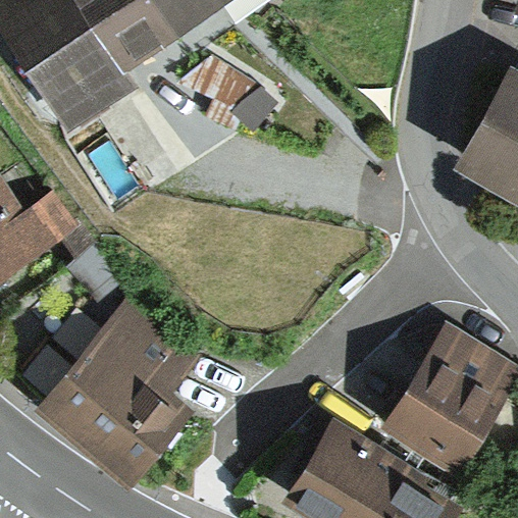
[(0,29),(68,134),(135,91),(123,73),(216,13),(236,0),(0,0),(0,29)]
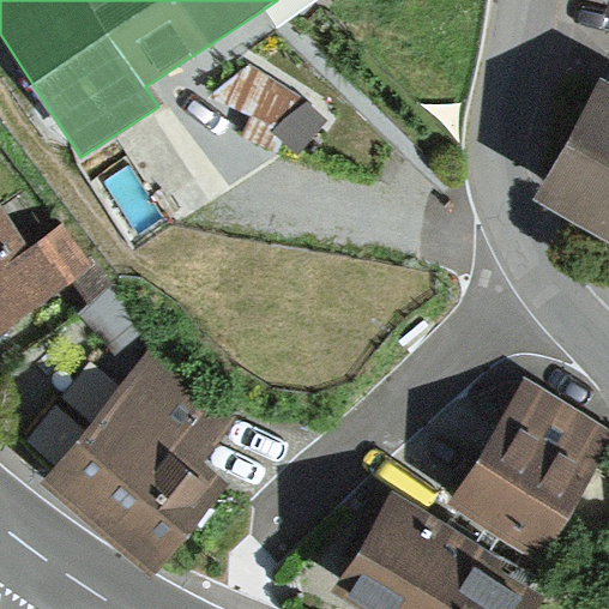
[(608,95),(596,88),(531,199),(608,243),(608,95)]
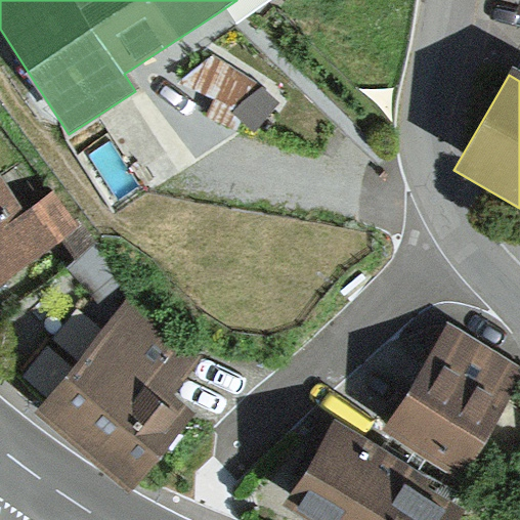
[(0,284),(71,237),(45,200),(20,216),(0,184),(0,284)]
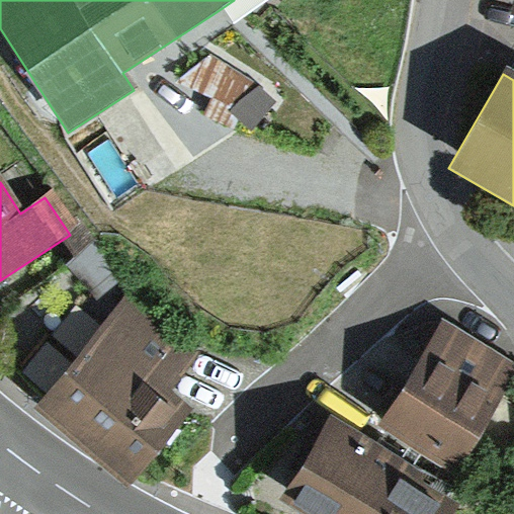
[(118,300),(37,403),(131,476),(190,399),(152,368),(173,342),(118,300)]
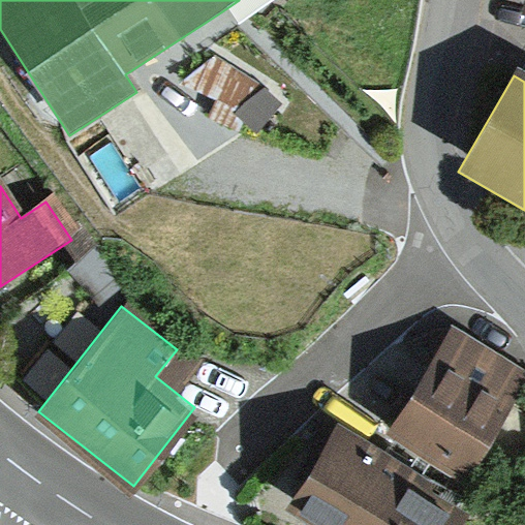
[(425,351),(380,421),(462,473),(524,377),(524,370),(446,319),(425,351)]
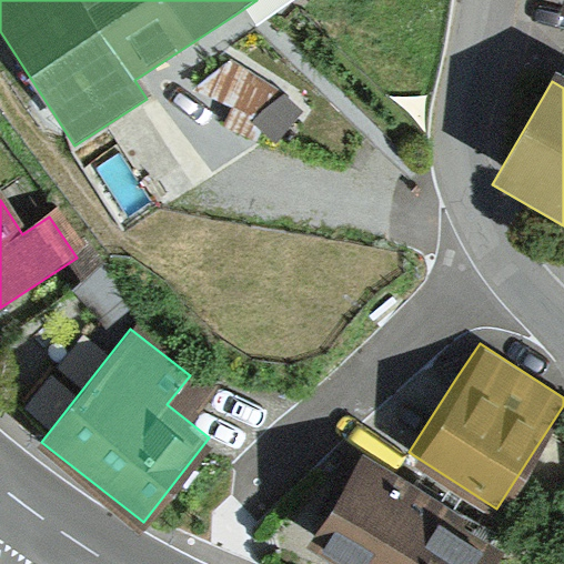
[(355,450),(304,536),(350,563),(484,563),(502,535),(355,450)]
